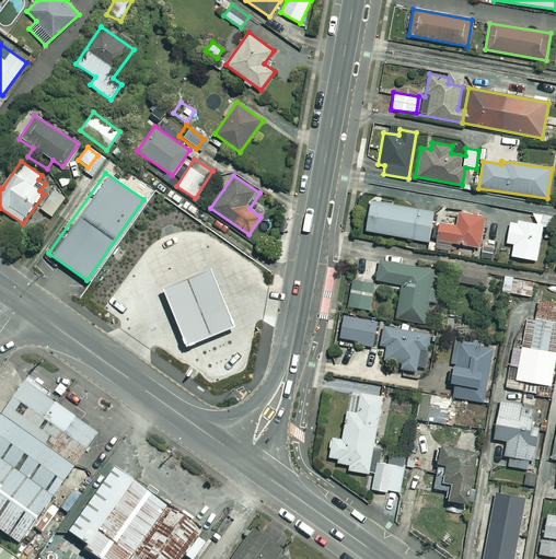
[(53,188),(39,208),(51,216),(65,197),(53,188)]
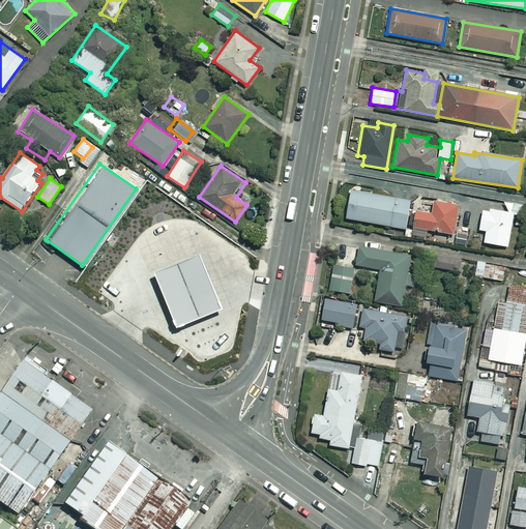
[(406,199),(346,187),(341,216),(401,227),(406,199)]
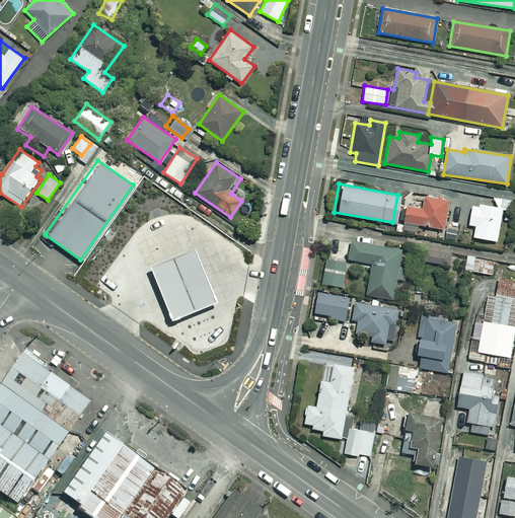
[(399,224),(398,228),(413,231),(414,223),(439,228),(444,200),(420,195),(418,207),(401,204),(398,224),(399,224)]
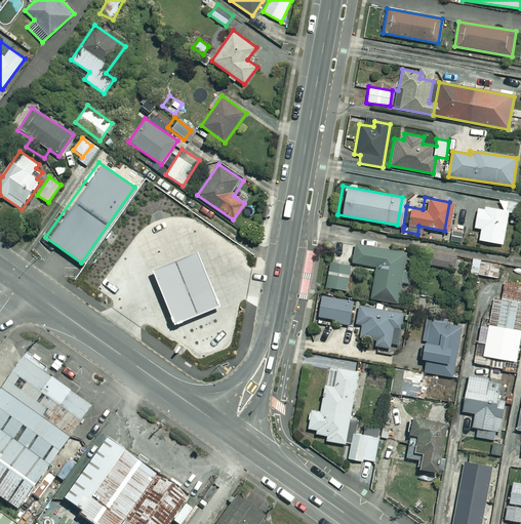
[(507,211),(505,222),(511,223),(513,213),(514,213),(516,202),(494,198),(498,208),(505,209),(504,211),(507,211)]
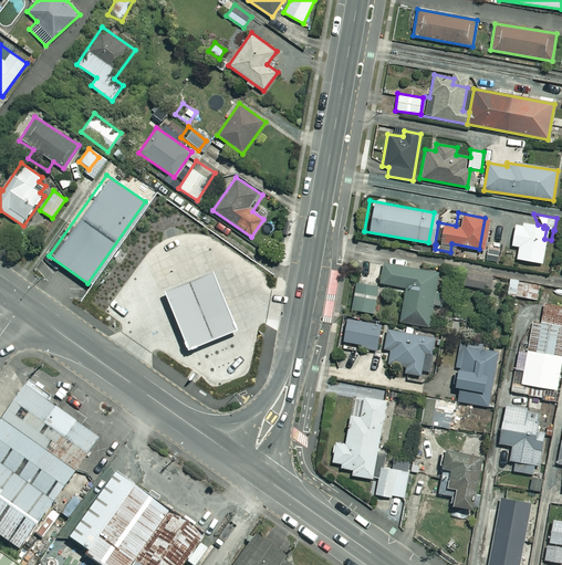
[(538,225),(518,221),(518,225),(510,222),(507,244),(513,246),(511,257),(538,262),(543,228),(544,226),(538,225)]
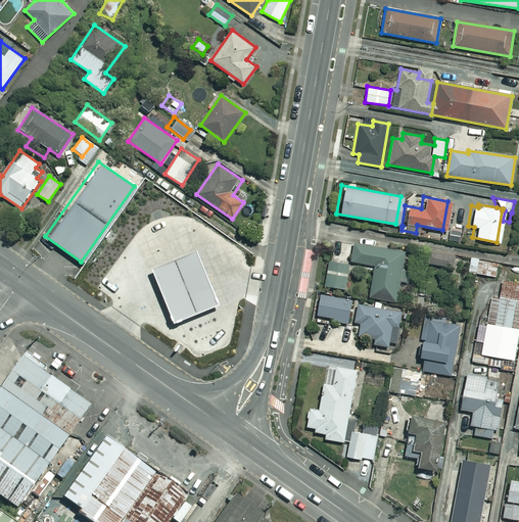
[(456,230),(446,228),(444,238),(455,240),(456,230)]
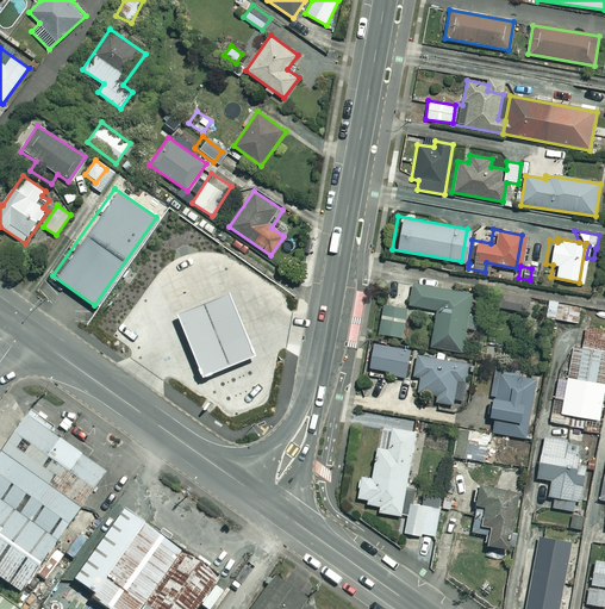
[(472,294),(413,284),(410,305),(437,310),(431,347),(461,352),(472,294)]
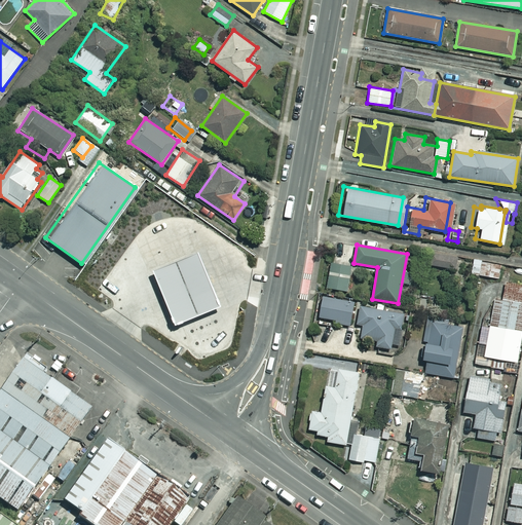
[(192,250),(147,268),(169,322),(214,303),(192,250)]
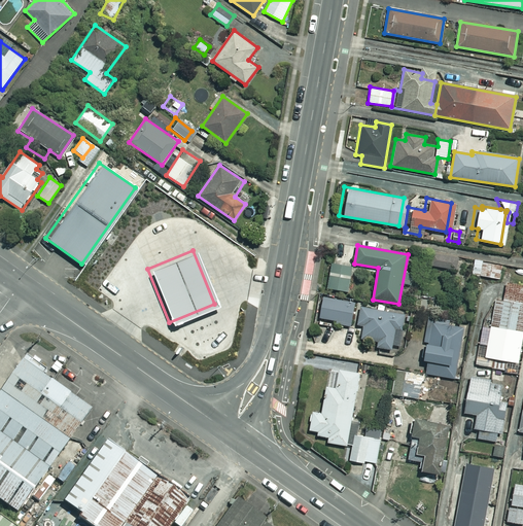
[(455,256),(427,251),(425,265),(452,269),(455,256)]
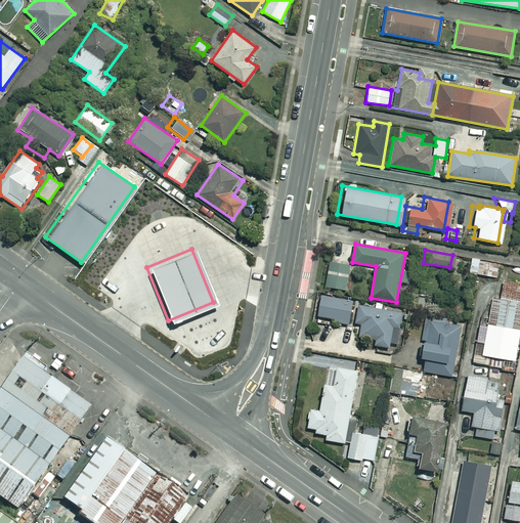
[(475,258),(467,257),(465,271),(492,276),(495,262),(475,259),(475,258)]
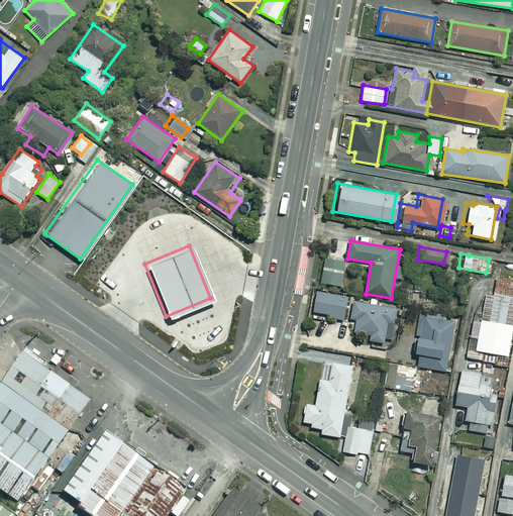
[(343,262),(324,259),(320,283),(340,286),(343,262)]
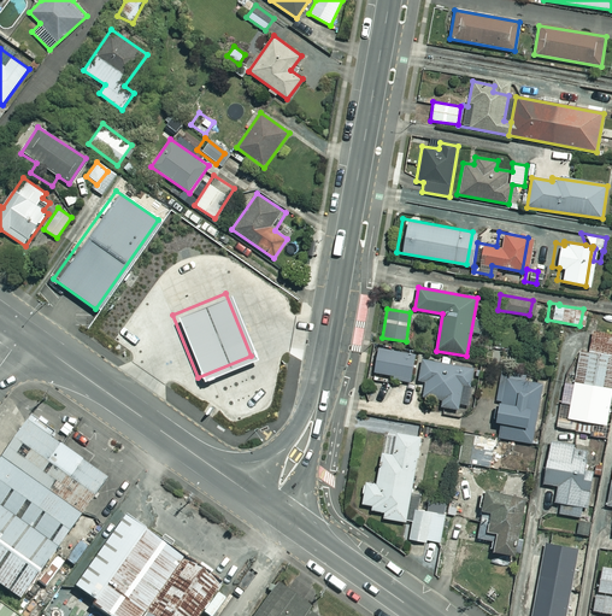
[(611,388),(611,334),(593,332),(589,353),(580,352),(569,418),(606,424),(611,388)]
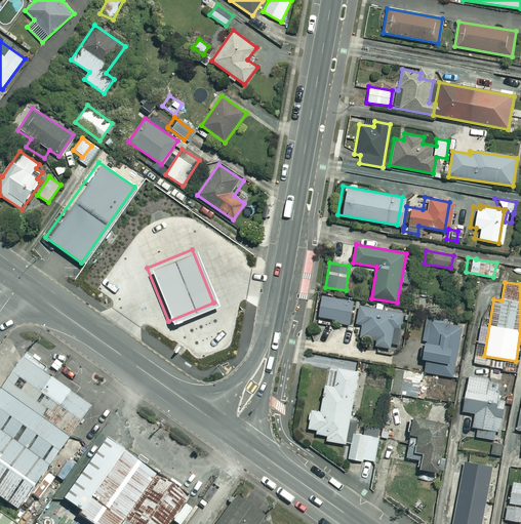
[(322,294),(318,316),(334,320),(333,322),(349,326),(355,303),(322,294)]
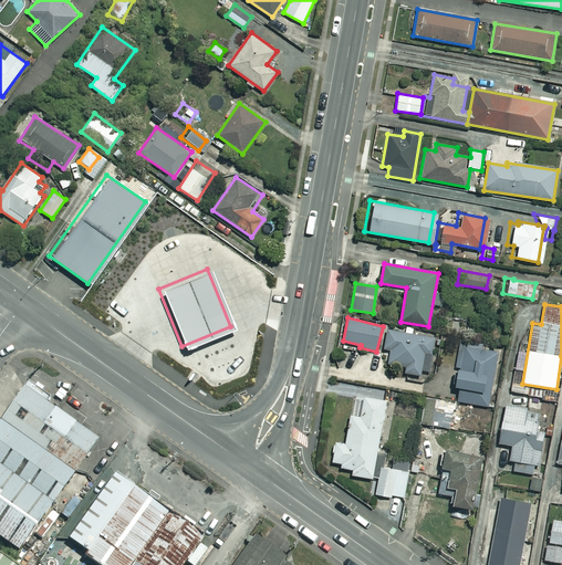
[(430,355),(435,338),(413,333),(414,328),(405,326),(404,331),(389,327),(384,349),(392,351),(388,363),(407,367),(406,373),(419,376),(420,369),(430,372),(434,356),(430,355)]
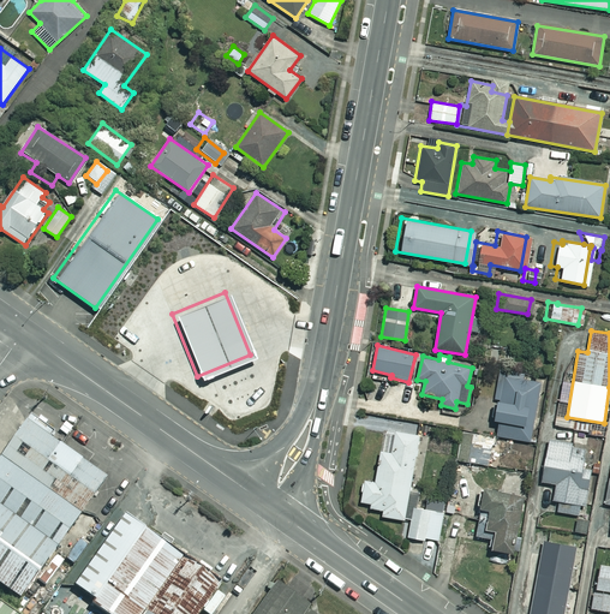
[(539,377),(498,371),(491,419),(498,421),(496,436),(530,441),(539,377)]
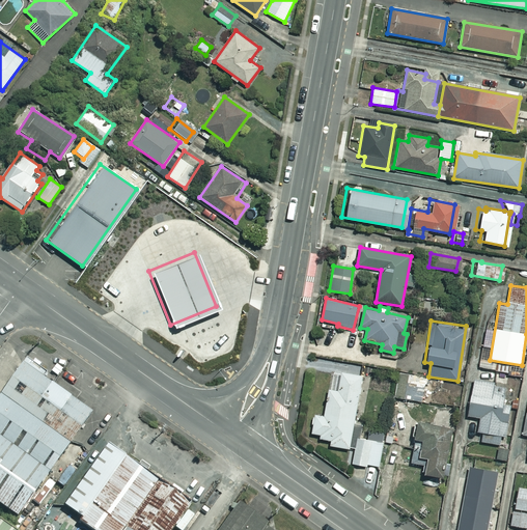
[(324,417),(312,414),(310,425),(312,425),(311,434),(321,436),(320,440),(332,442),(331,445),(349,449),(364,377),(342,372),(338,391),(329,389),(324,417)]
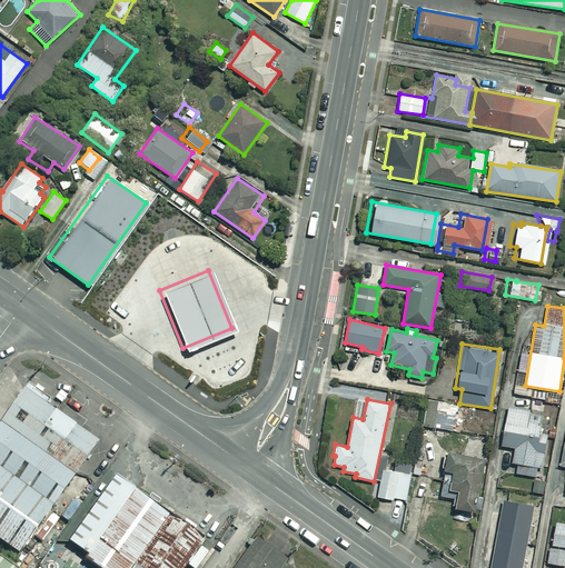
[(38,410),(25,400),(0,434),(0,555),(18,567),(21,567),(102,457),(38,410)]
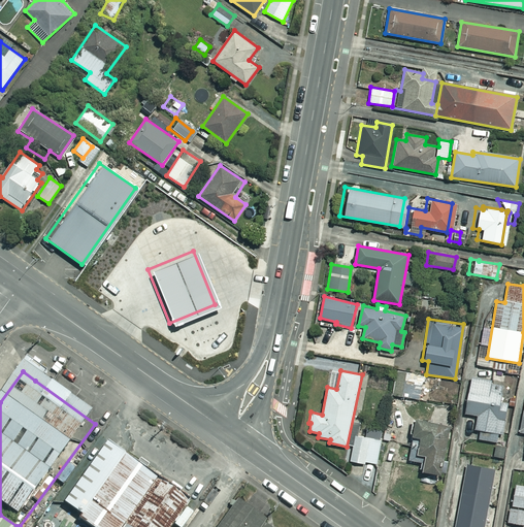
[(429,377),(395,372),(392,395),(418,399),(421,382),(428,383),(429,377)]
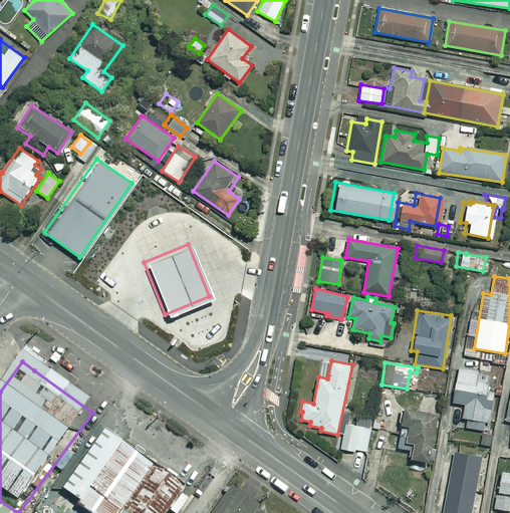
[(498,374),(459,368),(453,403),(465,405),(463,419),(468,419),(467,428),(483,430),(485,421),(490,422),(498,374)]
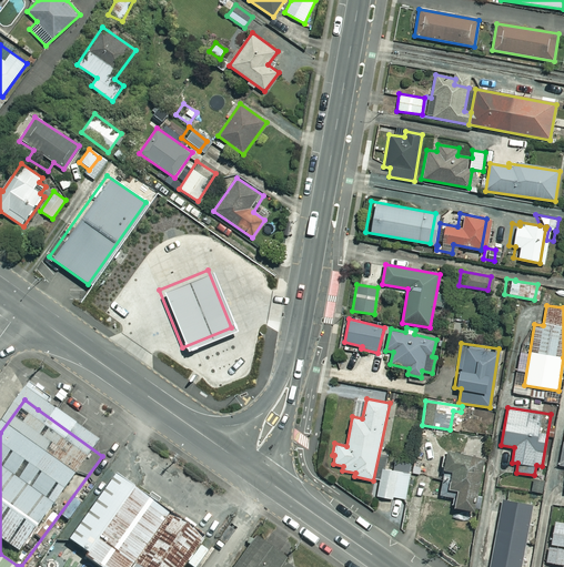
[(486,435),(489,424),(476,422),(474,433),(486,435)]
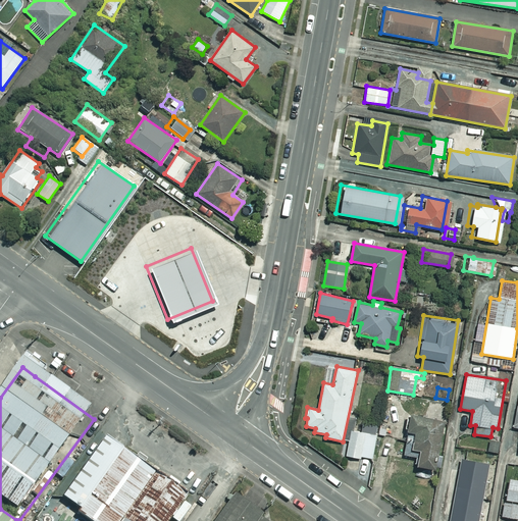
[(448,422),(408,415),(405,430),(409,431),(404,456),(422,459),(420,467),(437,470),(448,422)]
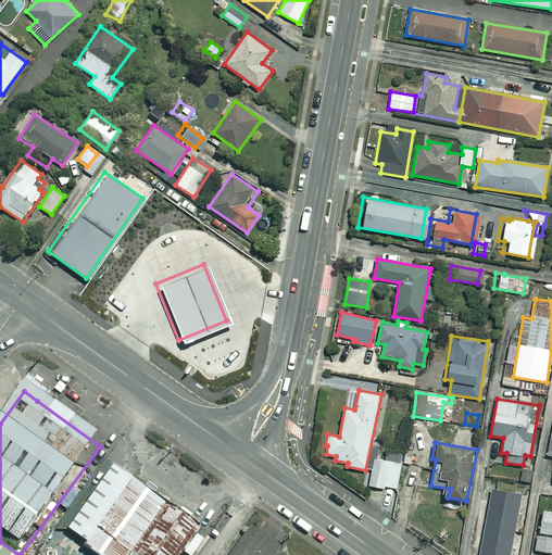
[(375,457),(368,486),(385,489),(385,486),(396,488),(401,464),(375,457)]
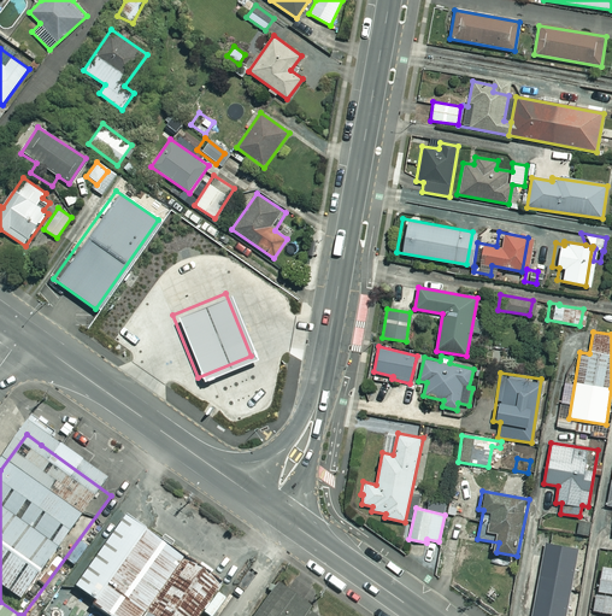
[(589,521),(576,520),(575,534),(589,534),(589,521)]
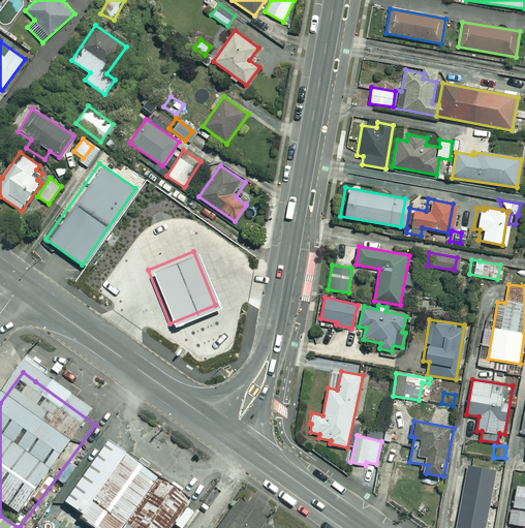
[(132,527),(159,492),(109,455),(59,522),(67,527),(132,527)]
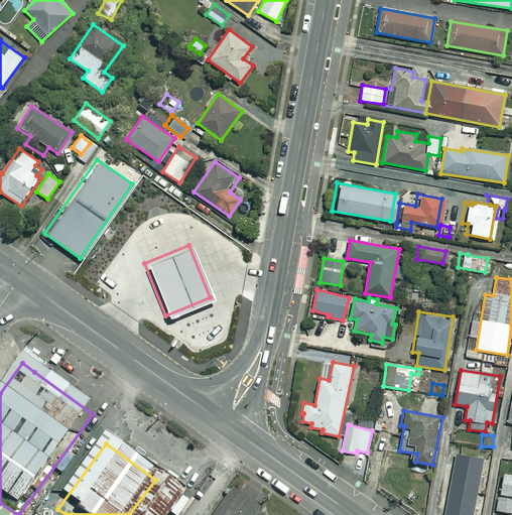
[(474,514),(486,456),(457,451),(444,514),(474,514)]
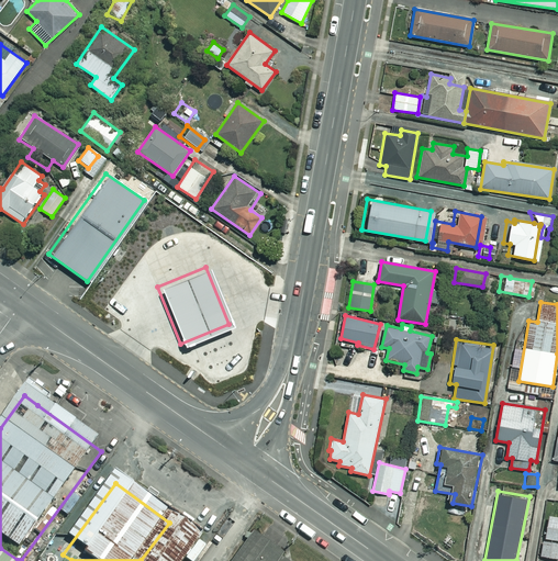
[(557,517),(546,515),(542,538),(557,540),(557,517)]
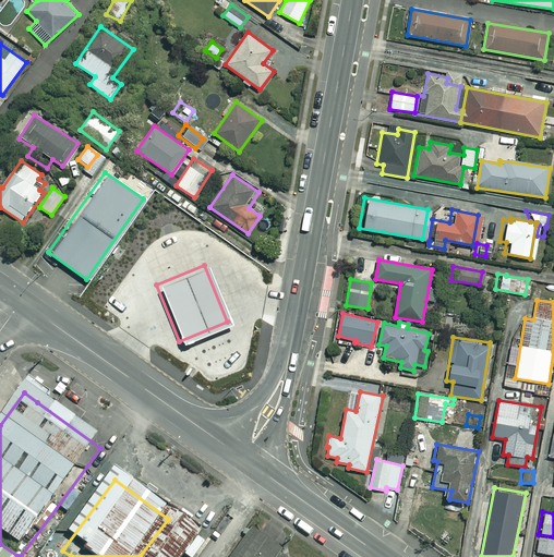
[(191,556),(202,543),(168,519),(140,556),(191,556)]
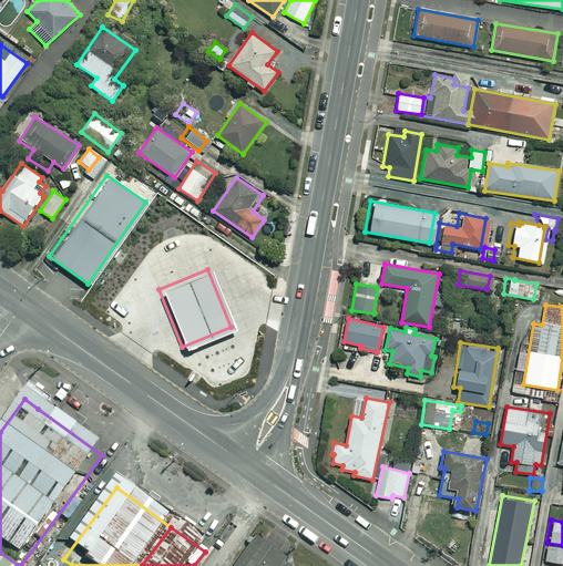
[(300,565),(252,531),(225,565),(300,565)]
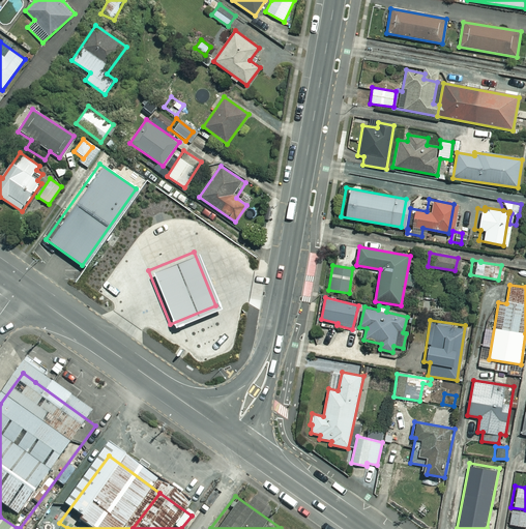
[(525,525),(525,512),(512,510),(509,525),(525,527),(525,525)]
